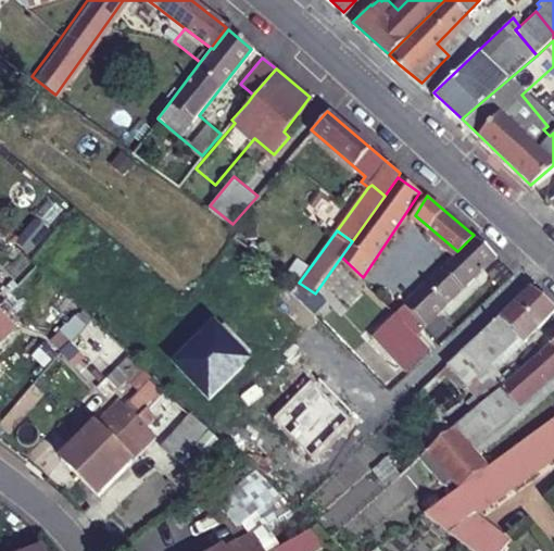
[(452,257),(440,267),(461,289),(495,255),(474,235),(457,251),(452,257)]
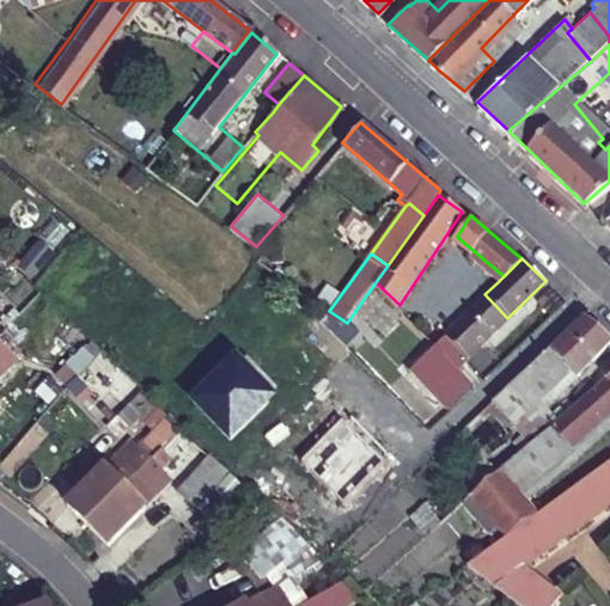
[(485,294),(498,282),(489,274),(465,297),(474,305),(485,294)]
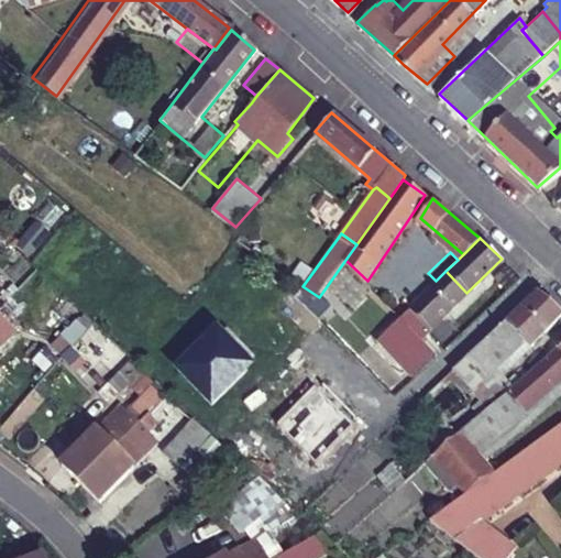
[(466,293),(446,271),(436,281),(408,307),(429,329),(466,293)]
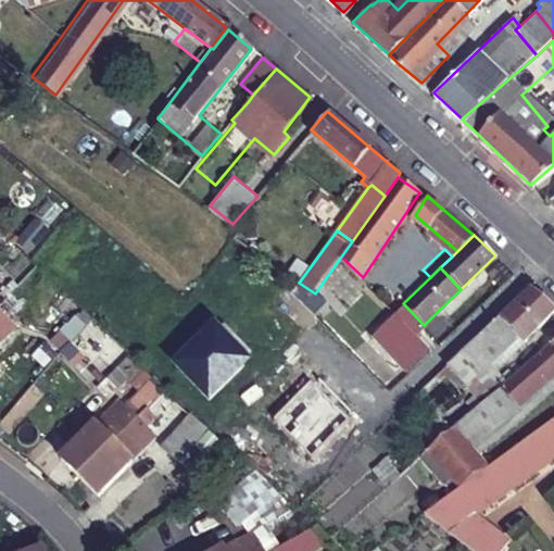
[(430,277),(423,270),(387,302),(394,311),(403,303),(430,277)]
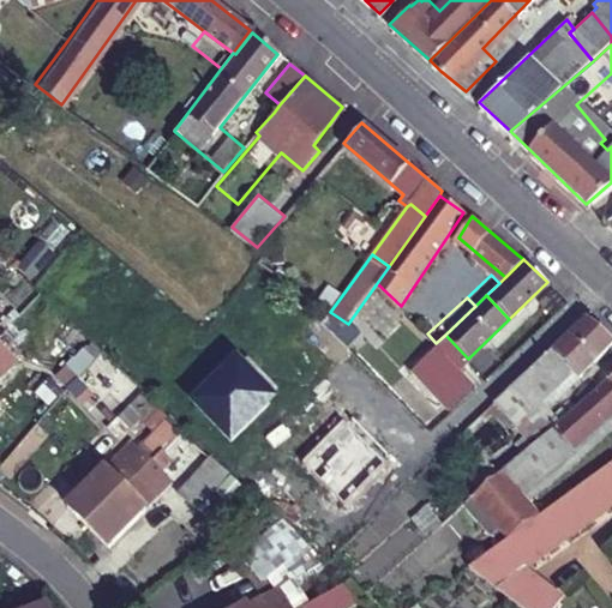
[(490,399),(493,402),(514,423),(528,410),(529,410),(573,371),(577,377),(611,343),(611,333),(587,312),(583,312),(490,399)]
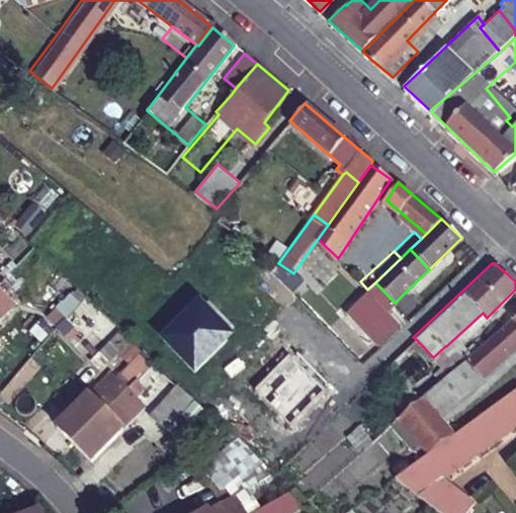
[(375,282),(367,289),(346,311),(378,345),(401,324),(388,309),(395,303),(375,282)]
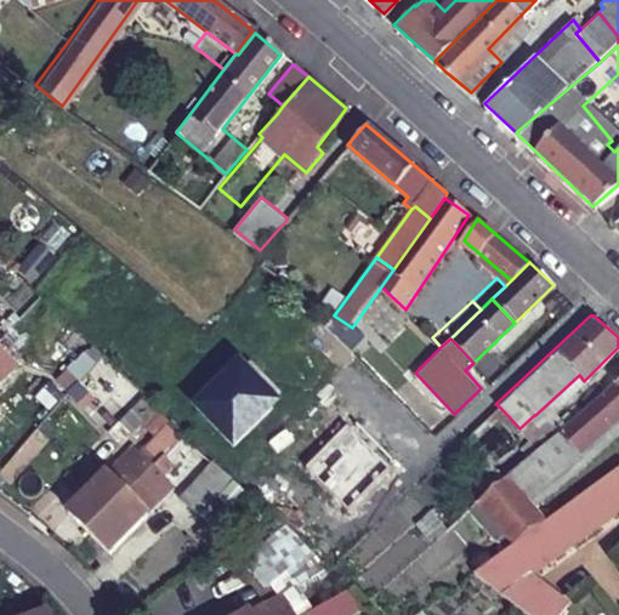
[(0,374),(15,358),(0,345),(0,374)]
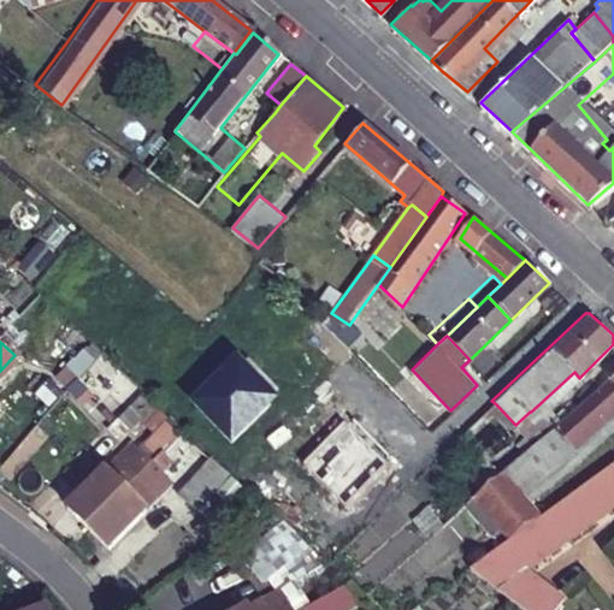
[(189,404),(229,442),(276,394),(236,356),(189,404)]
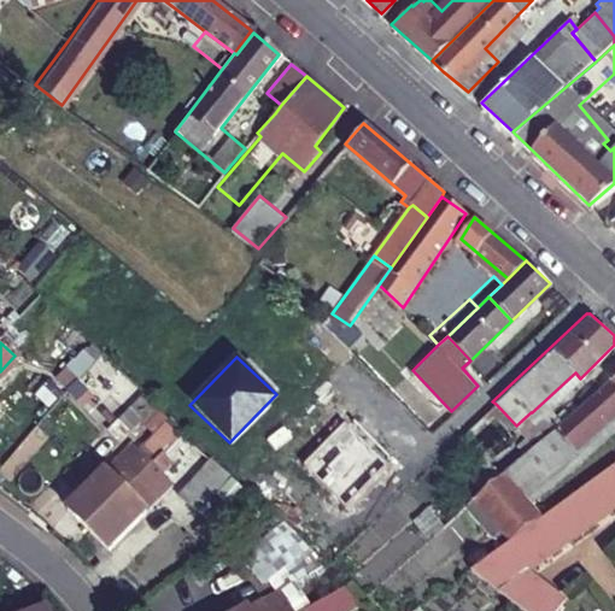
[(614,376),(474,498),(510,542),(520,535),(542,518),(522,495),(614,418),(614,376)]
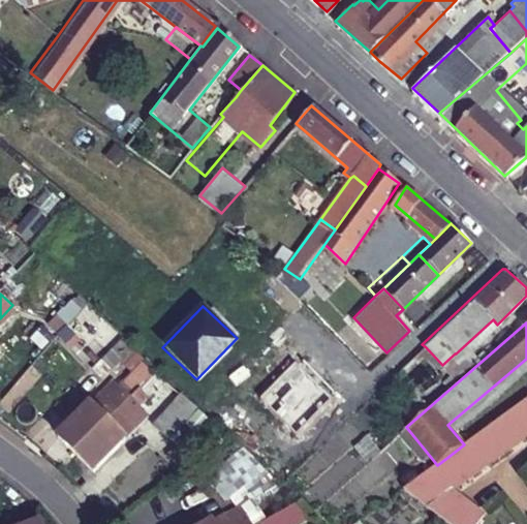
[(110,365),(130,344),(122,337),(101,358),(110,365)]
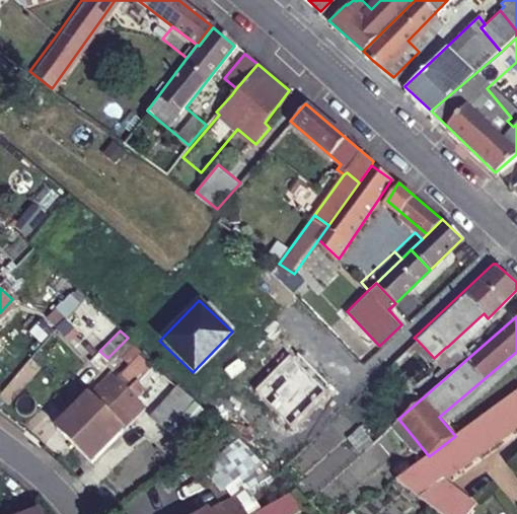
[(128,361),(139,371),(151,358),(140,348),(128,361)]
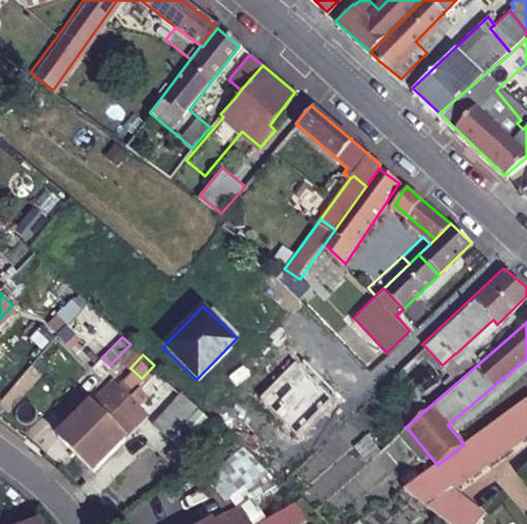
[(57,430),(74,449),(129,394),(137,384),(130,377),(121,386),(112,377),(57,430)]
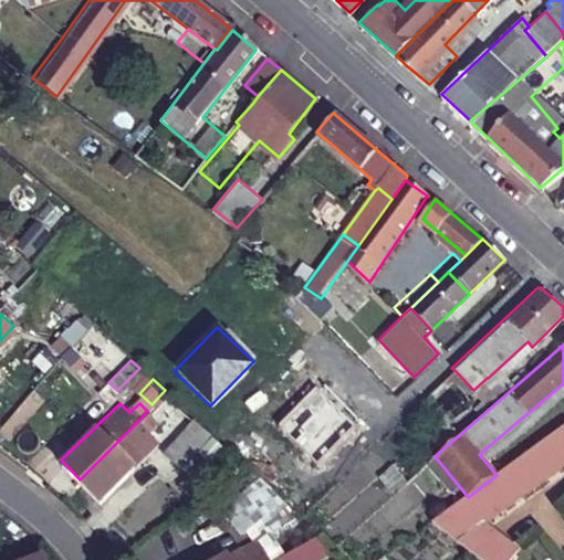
[(138,421),(80,479),(98,498),(132,464),(126,458),(137,447),(133,443),(146,429),(138,421)]
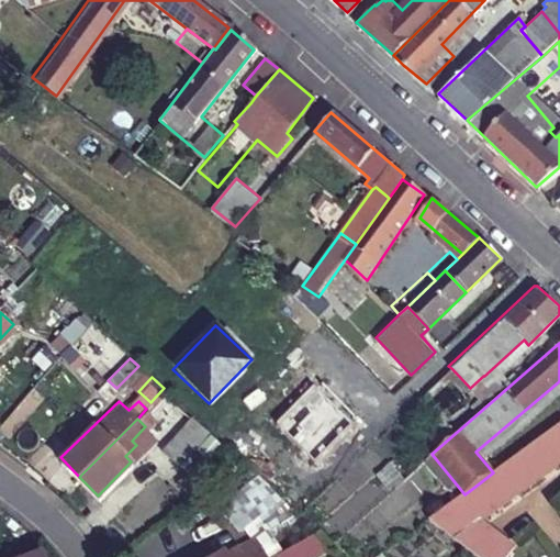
[(559,465),(559,419),(493,472),(473,488),(465,494),(429,523),(477,556),(513,556),(518,549),(485,525),(495,516),(551,472),(559,465)]
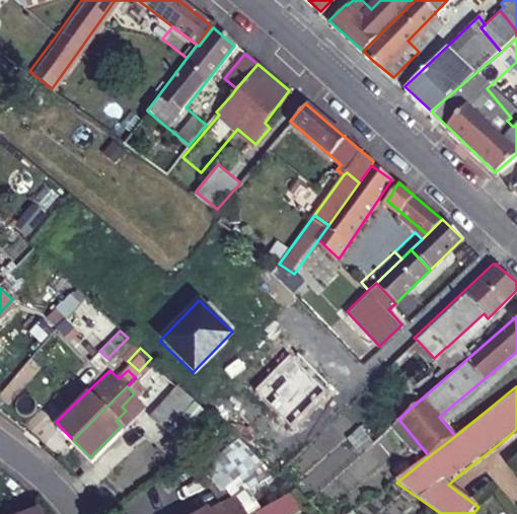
[(202,465),(219,489),(253,463),(236,440),(202,465)]
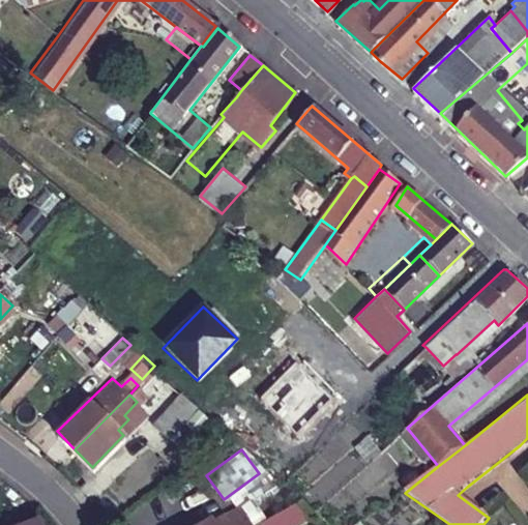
[(258,523),(259,524),(296,524),(306,520),(296,501),(258,523)]
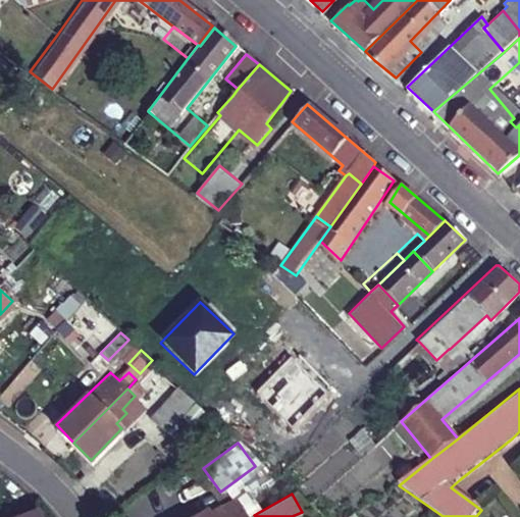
[(220,516),(214,507),(196,516),(220,516)]
